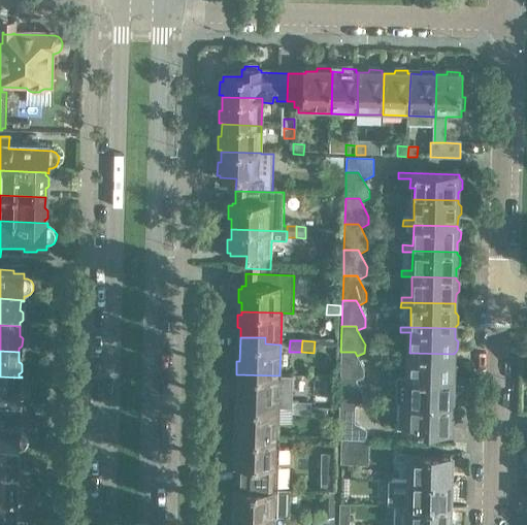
[(364,370),(357,356),(355,352),(340,352),(340,378),(354,378),(356,383),(364,378),(364,370)]
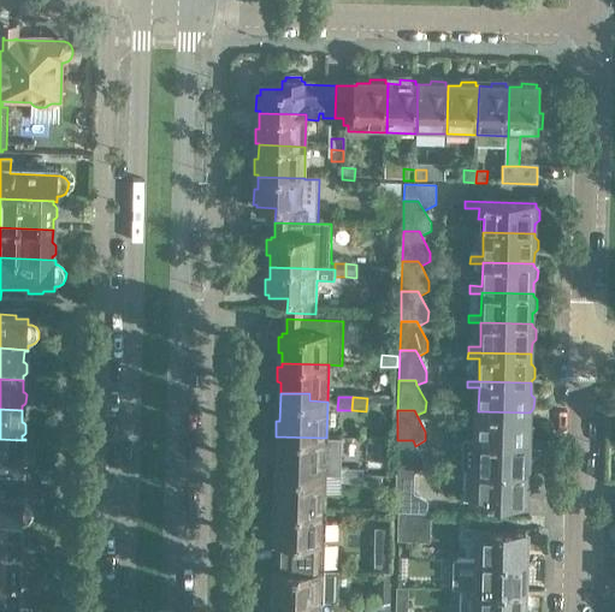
[(530,423),(530,413),(478,411),(466,410),(466,417),(478,417),(478,441),(478,443),(528,444),(528,441),(530,441),(530,440),(533,438),(533,428),(530,425),(530,423)]
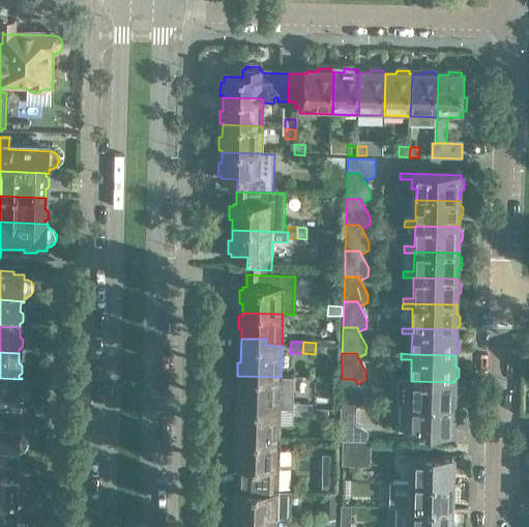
[(280,412),(281,377),(237,376),(236,392),(240,392),(239,416),(264,417),(264,411),(280,412)]
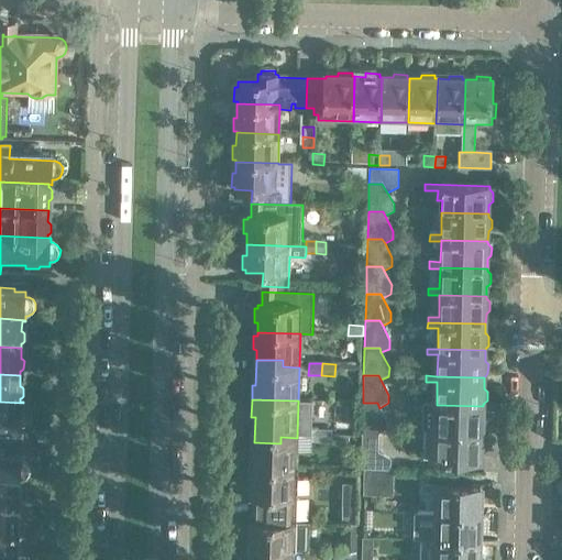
[(22,406),(23,403),(0,402),(0,442),(3,443),(4,430),(22,430),(22,426),(24,426),(29,424),(32,419),(32,414),(30,409),(25,406),(22,406)]
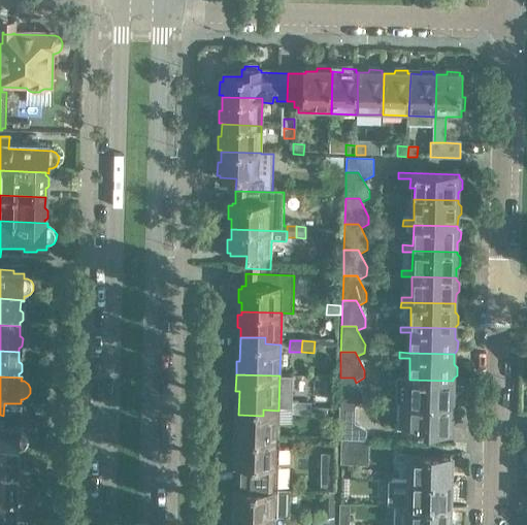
[(364,396),(356,383),(354,378),(340,378),(339,402),(353,403),(355,407),(363,403),(364,396)]
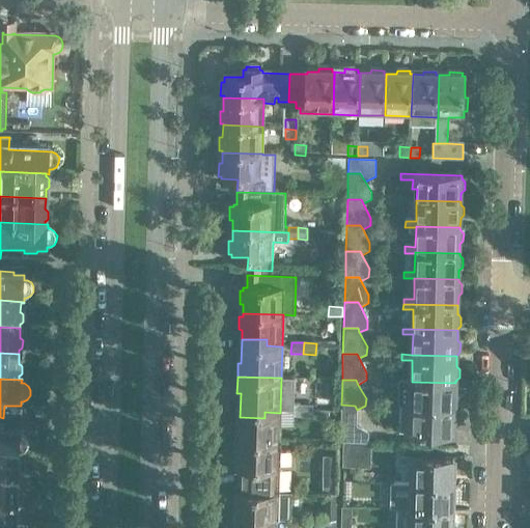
[(455,391),(455,383),(412,382),(412,381),(401,380),(400,387),(411,387),(411,408),(455,409),(455,407),(455,406),(458,403),(458,395),(456,392),(456,391),(455,391)]
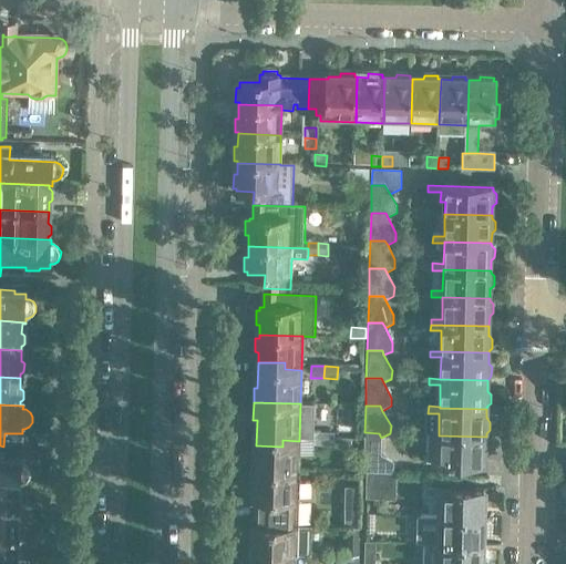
[(381,455),(381,438),(379,433),(364,432),(363,473),(366,474),(393,474),(394,463),(381,455)]
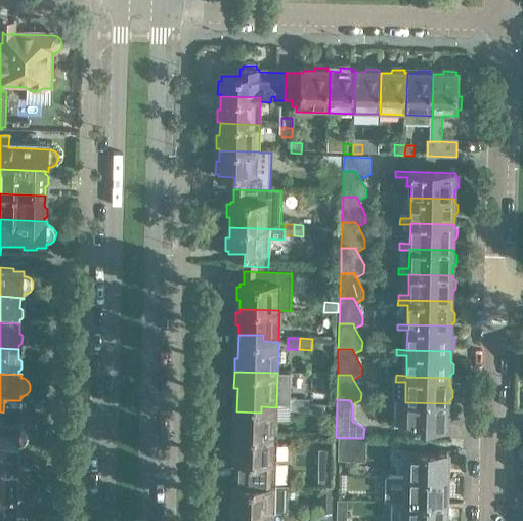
[(297,413),(298,401),(286,401),(286,413),(297,413)]
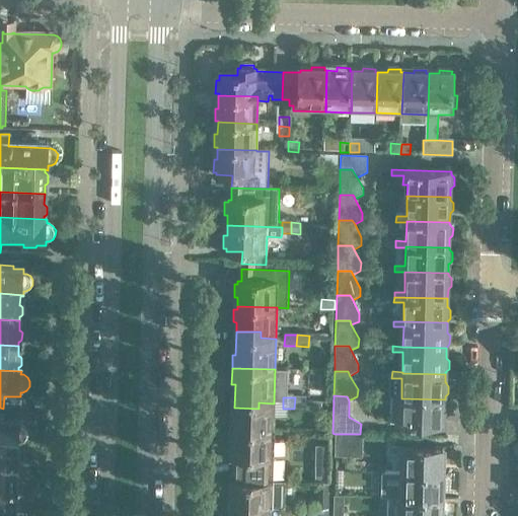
[(307,397),(295,397),(294,409),(306,409),(307,397)]
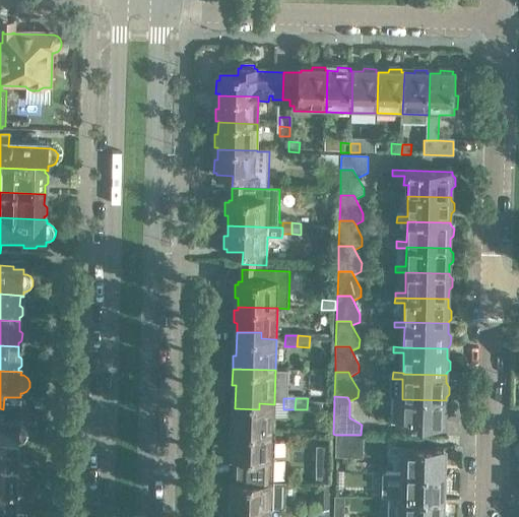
[(446,408),(446,400),(402,399),(401,408),(397,408),(397,418),(387,418),(388,424),(437,426),(445,426),(445,424),(446,424),(446,423),(449,419),(449,412),(446,409),(446,408)]
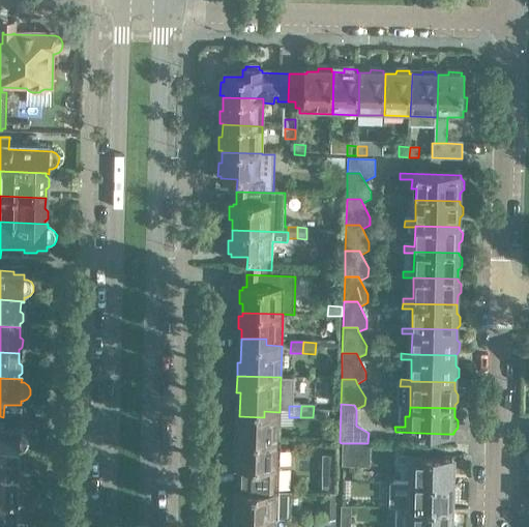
[(278,443),(280,412),(264,411),(264,417),(239,416),(239,427),(236,427),(235,439),(238,440),(238,442),(278,443)]
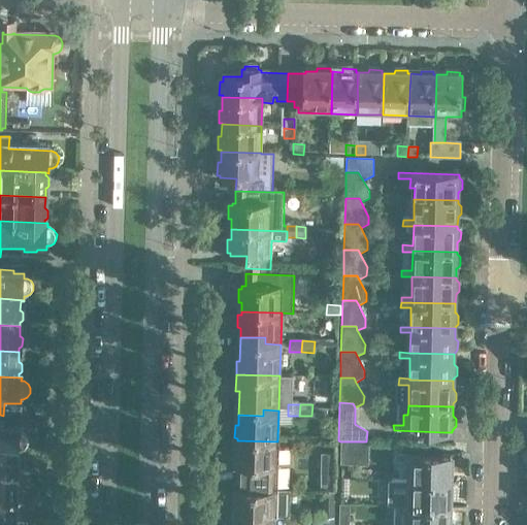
[(0,415),(0,453),(20,454),(20,451),(22,451),(26,449),(29,445),(29,439),(26,435),(22,433),(20,432),(20,428),(3,428),(3,416),(0,415)]
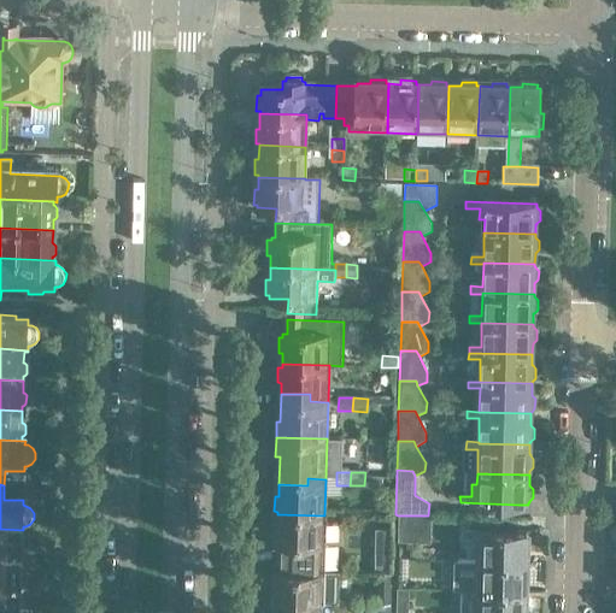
[(323,575),(324,516),(277,514),(277,526),(274,526),(274,541),(277,541),(277,544),(281,544),(281,573),(323,575)]
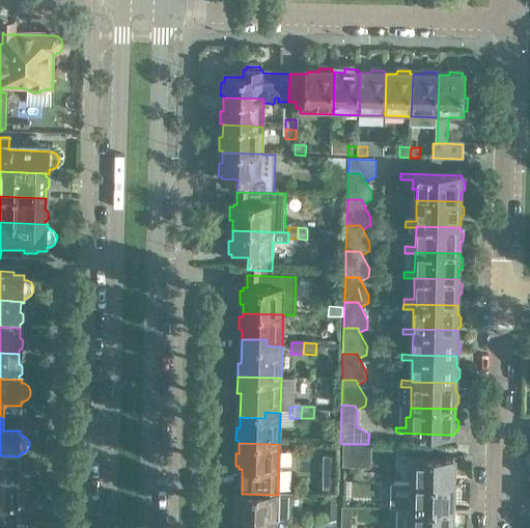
[(287,443),(287,452),(304,452),(305,443),(287,443)]
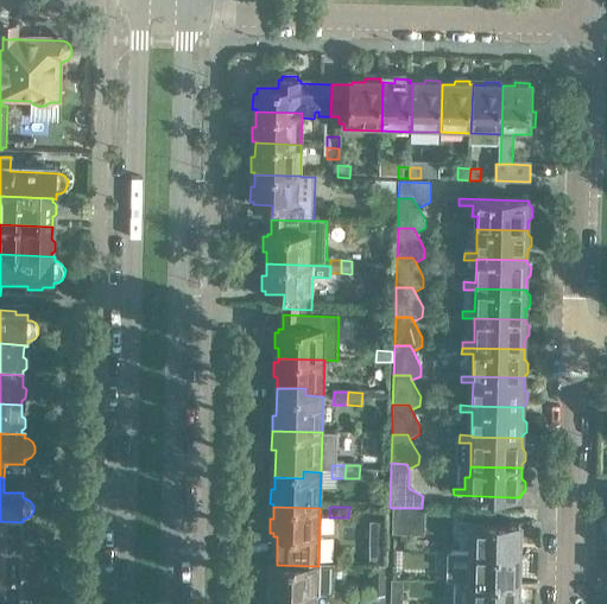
[(425,508),(422,508),(392,508),(391,536),(425,538),(425,508)]
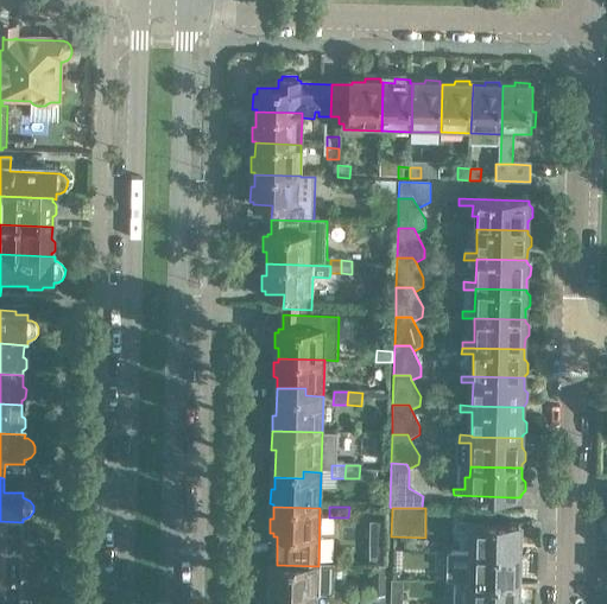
[(23,525),(23,522),(0,521),(0,552),(18,553),(18,541),(19,541),(21,538),(21,531),(19,527),(18,527),(18,523),(23,525)]
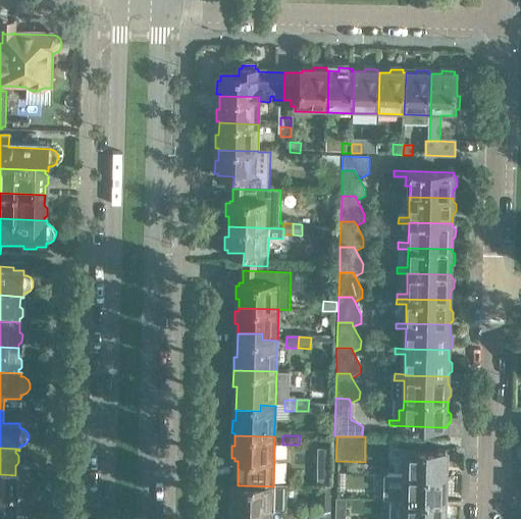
[(330,451),(329,451),(318,450),(317,485),(328,485),(329,485),(330,451)]
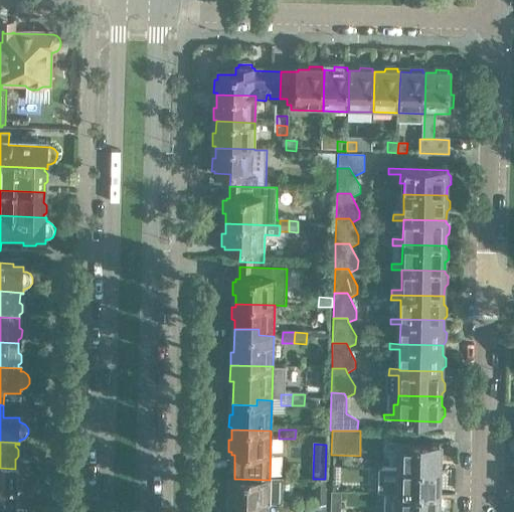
[(397,445),(396,470),(440,471),(440,461),(443,460),(443,450),(441,448),(441,445),(439,445),(439,446),(397,445)]
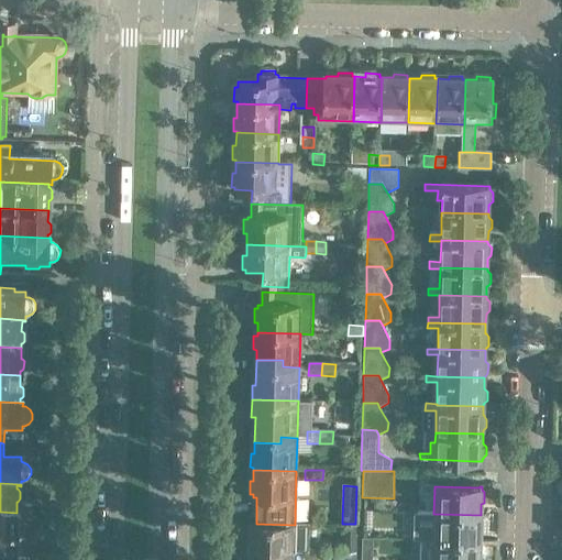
[(17,516),(17,513),(0,512),(0,540),(15,541),(15,528),(17,529),(20,526),(20,518),(18,516),(17,516)]
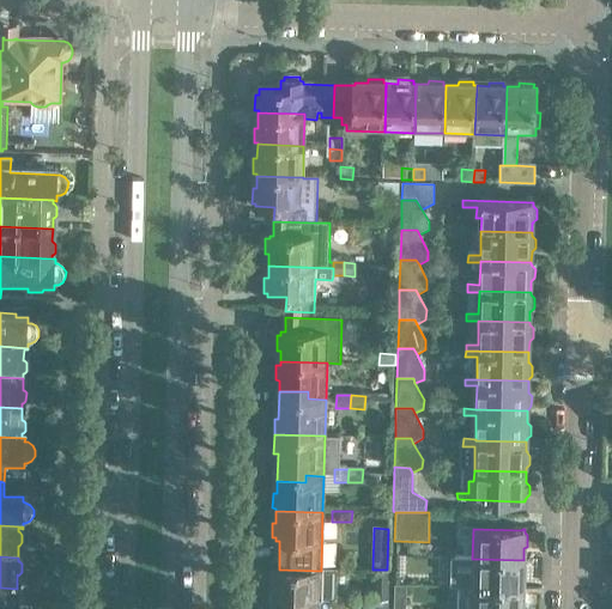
[(523,562),(523,560),(472,559),(471,589),(522,590),(523,578),(526,577),(526,565),(523,562)]
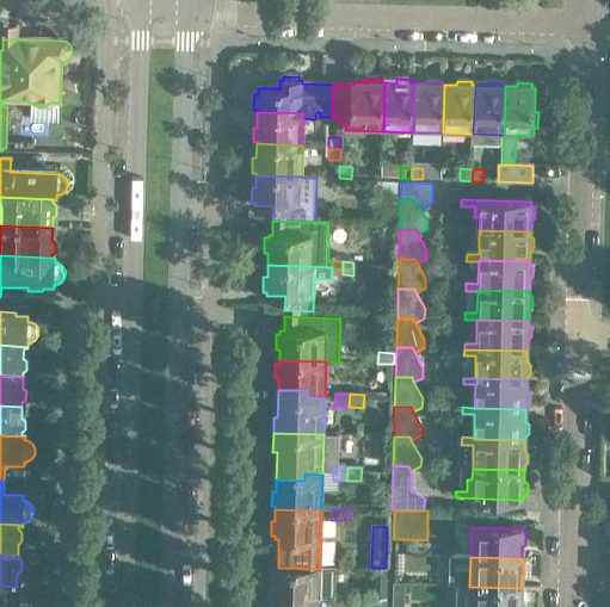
[(320,569),(278,568),(273,568),(273,570),(270,570),(270,586),(273,586),(272,598),(319,599),(320,569)]
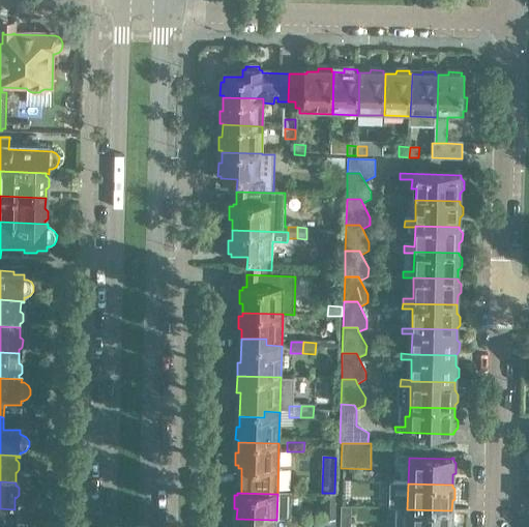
[(338,495),(333,495),(325,495),(324,522),(333,522),(336,522),(338,495)]
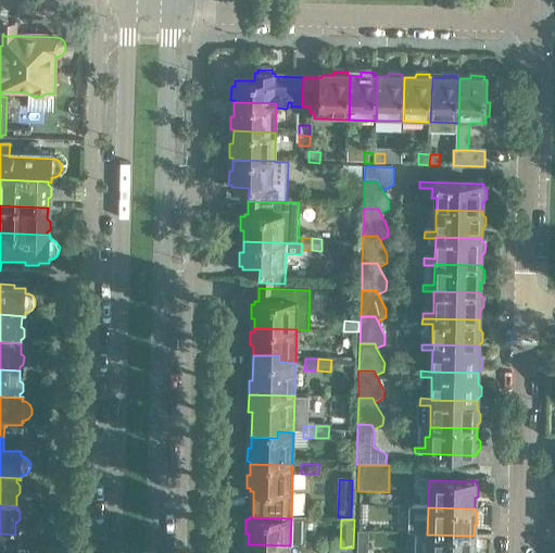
[(15,537),(15,535),(0,533),(0,552),(14,552),(15,549),(16,549),(19,547),(19,539),(16,537),(15,537)]
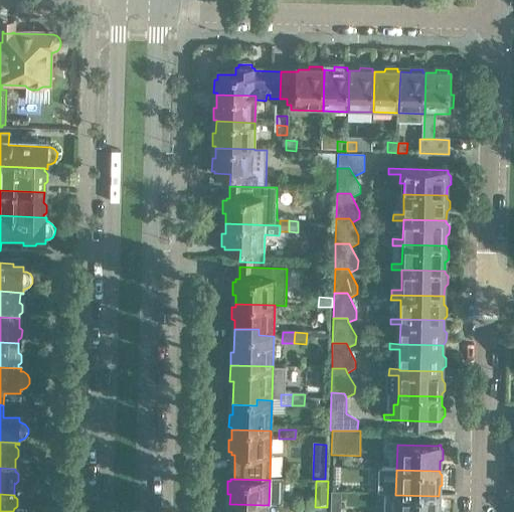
[(333,495),(332,511),(342,511),(343,495),(333,495)]
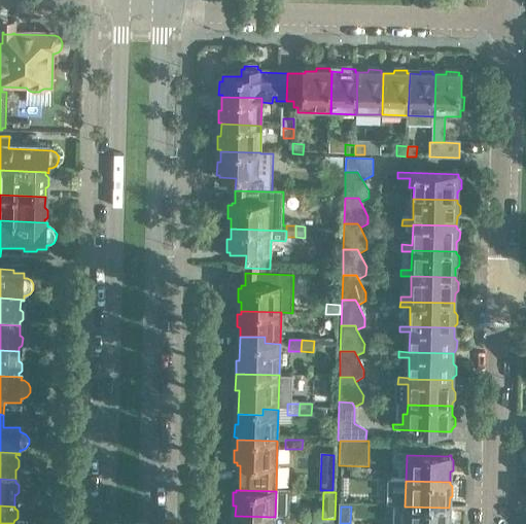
[(449,515),(449,508),(405,507),(404,523),(451,523),(452,517),(449,515)]
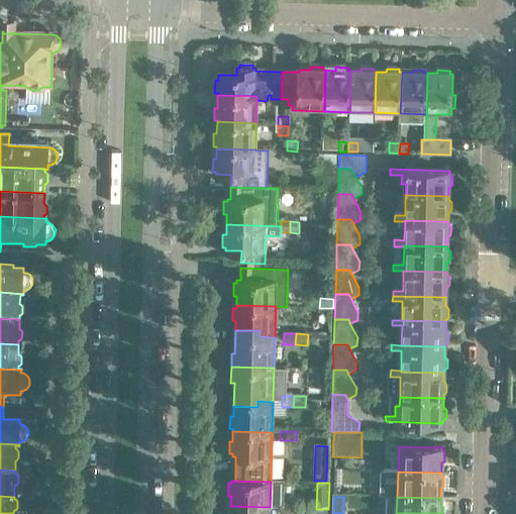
[(279,500),(279,509),(294,510),(295,500),(279,500)]
